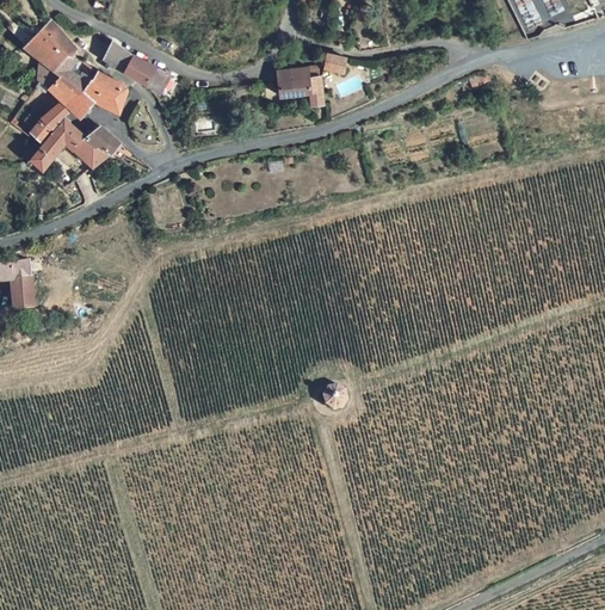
[(314,11),(314,0),(304,0),(303,0),(304,10),(314,11)]
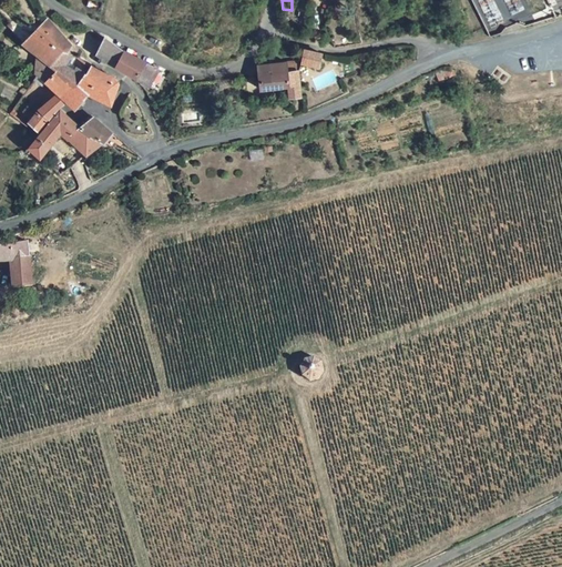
[(60,63),(64,57),(70,49),(72,46),(48,19),(36,28),(19,41),(34,58),(54,71),(74,85),(84,71),(73,63),(69,70),(60,63)]
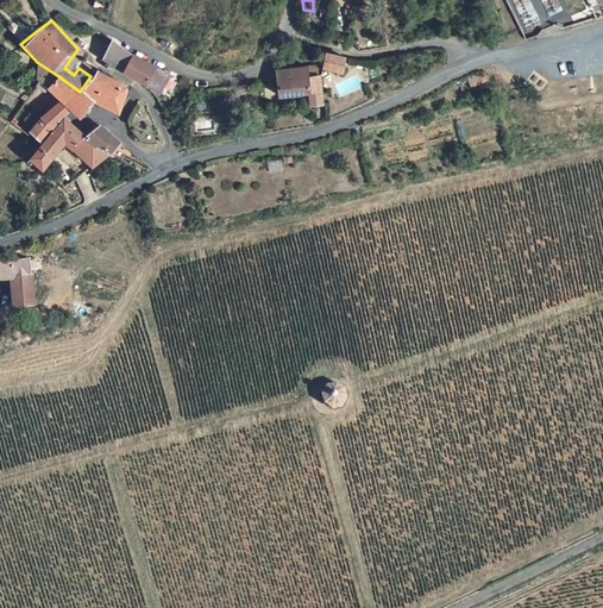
[(129,51),(112,39),(105,55),(164,89),(171,75),(129,51)]
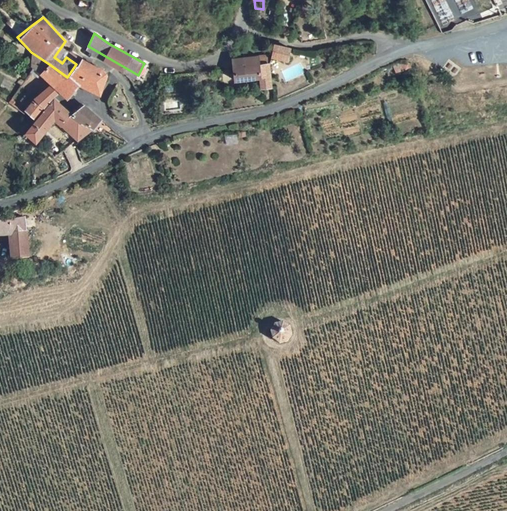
[(291,48),(275,44),(272,53),(288,58),(291,48)]
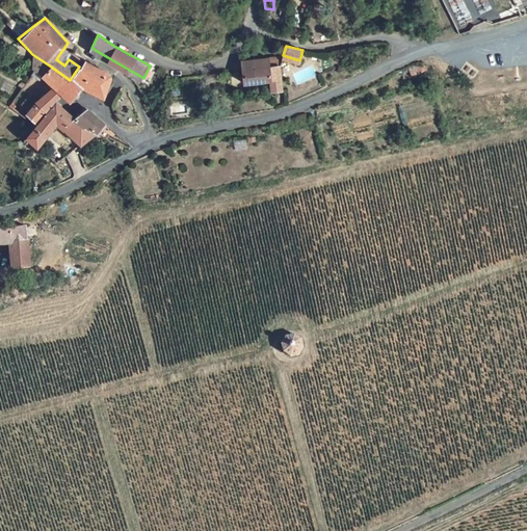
[(64,65),(69,59),(60,53),(56,59),(64,65)]
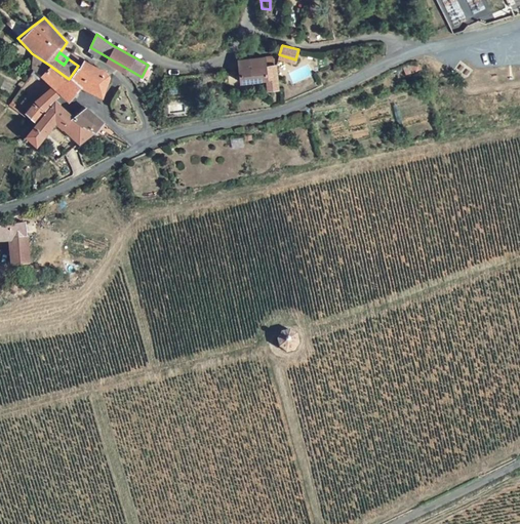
[(32,71),(32,74),(43,77),(50,66),(32,53),(32,71)]
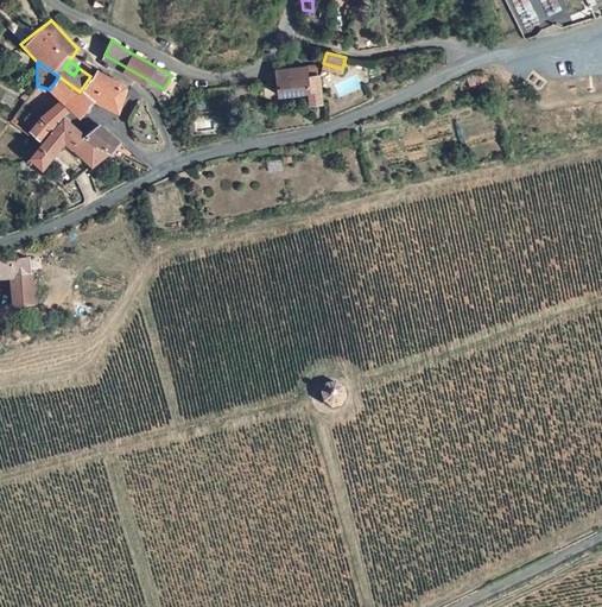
[(323,63),(278,68),(279,81),(319,76),(323,63)]
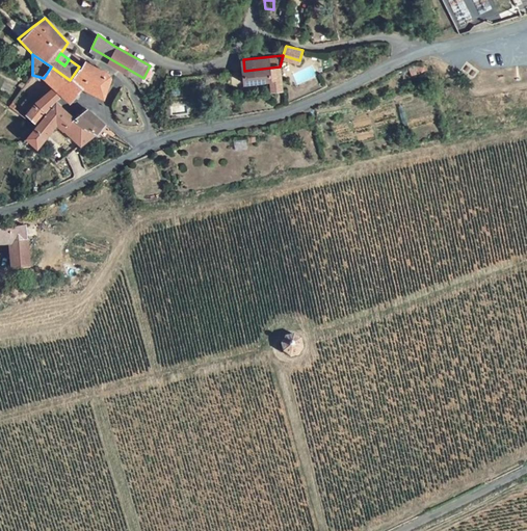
[(104,82),(109,74),(85,60),(84,60),(79,67),(70,80),(61,93),(72,101),(79,90),(100,100),(105,88),(100,85),(102,81),(104,82)]
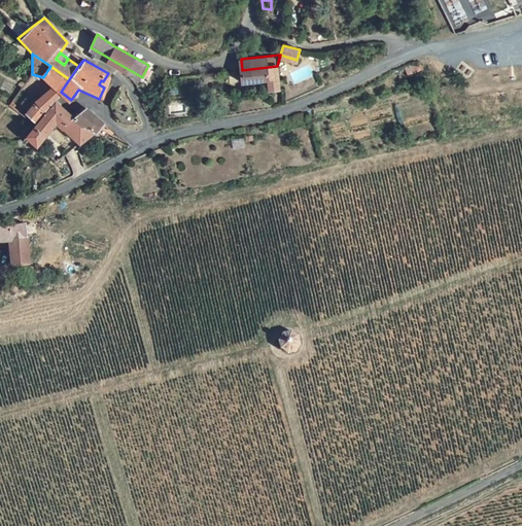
[(142,77),(148,81),(157,69),(148,65),(142,77)]
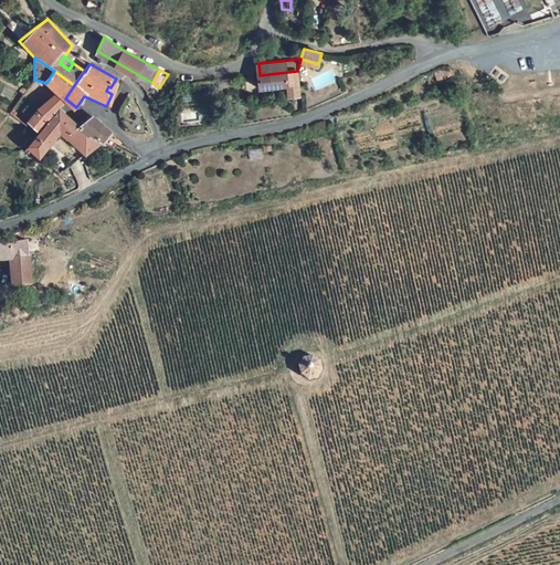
[(74,85),(54,71),(46,83),(52,87),(65,98),(74,85)]
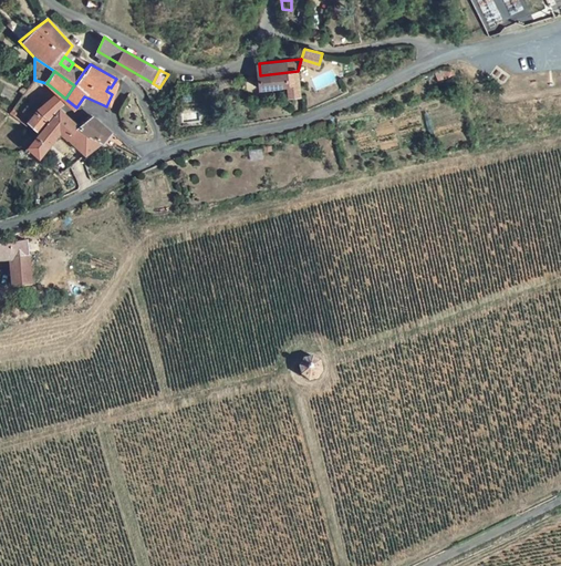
[(301,98),(298,71),(260,75),(262,89),(288,86),(289,98),(301,98)]
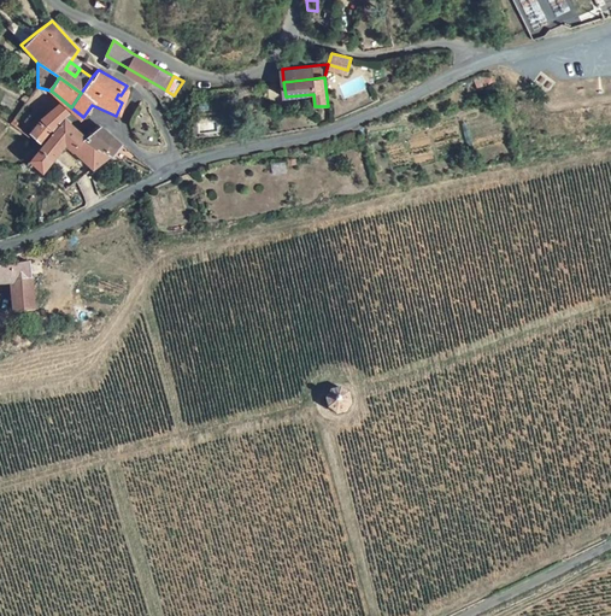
[(57,95),(50,104),(64,116),(71,107),(57,95)]
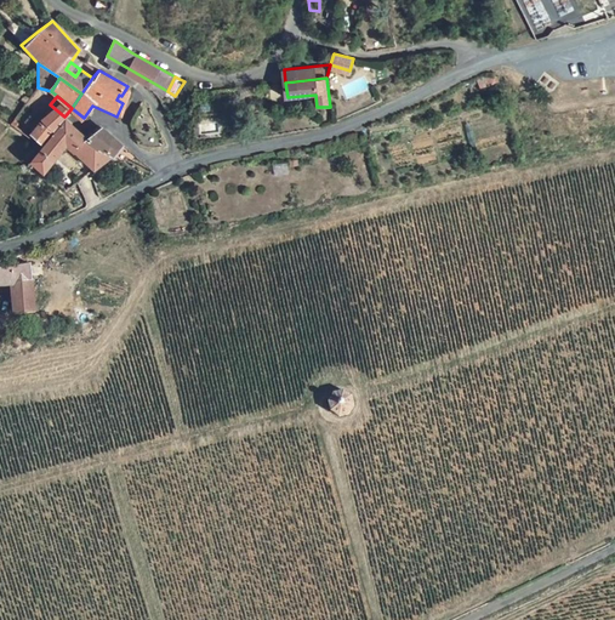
[(64,117),(50,104),(27,132),(44,142),(64,117)]
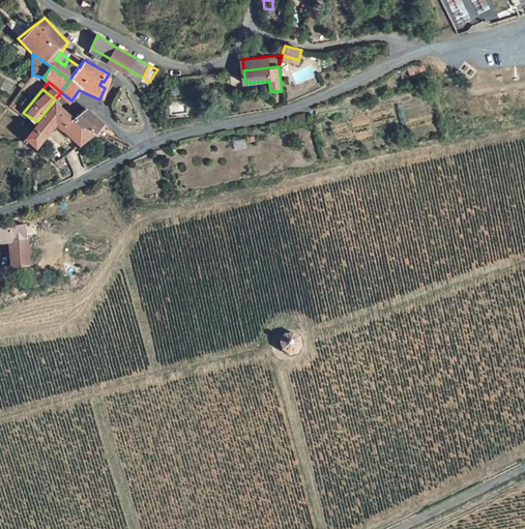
[(37,121),(27,135),(37,144),(55,123),(78,144),(89,134),(93,138),(96,134),(92,129),(84,122),(83,124),(77,119),(55,99),(37,121)]
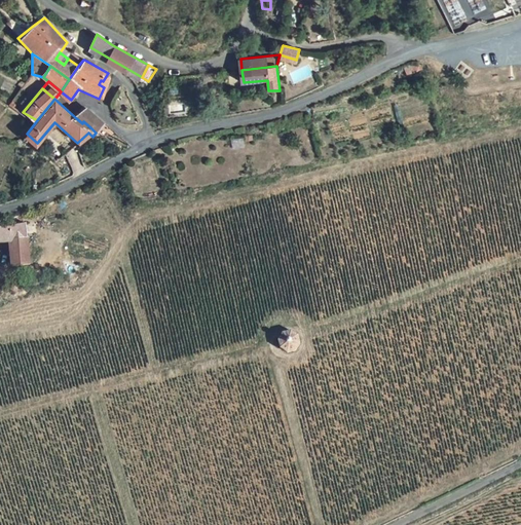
[(91,128),(101,121),(84,108),(76,118),(82,123),(83,121),(91,128)]
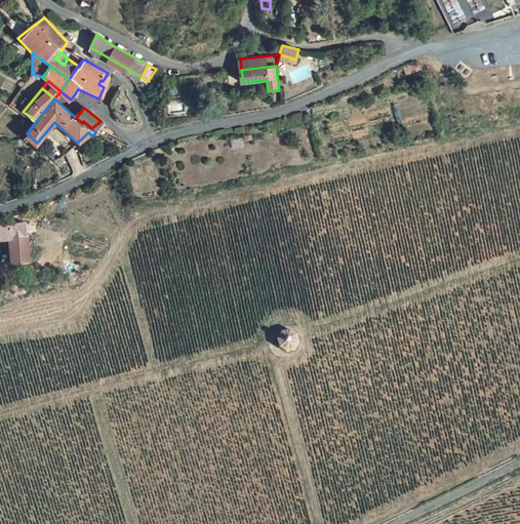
[(36,264),(33,239),(32,225),(13,227),(7,229),(0,229),(0,245),(16,244),(18,266),(36,264)]
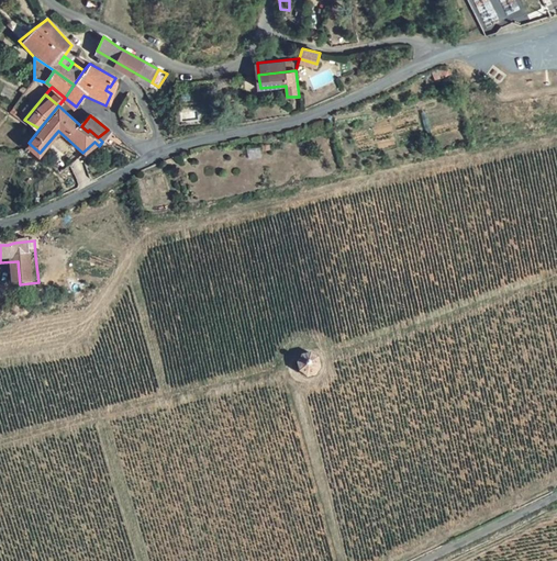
[(305,369),(308,372),(311,376),(315,378),(320,377),(323,376),(326,372),(327,368),(327,363),(327,362),(325,359),(321,356),(318,355),(313,356),(310,357),(307,360),(305,365),(305,369)]
